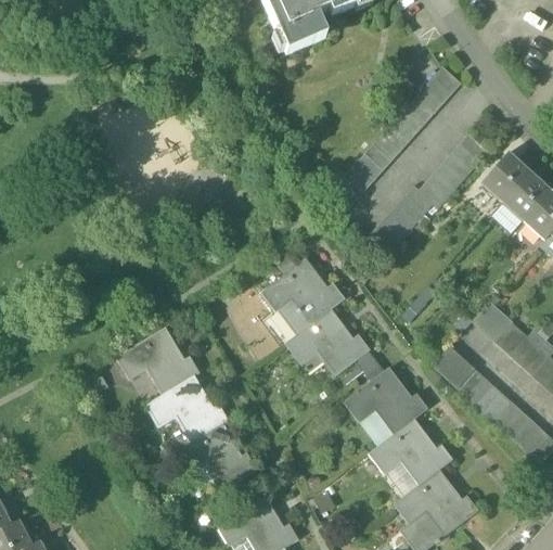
[(261,0),(286,54),(325,37),(316,16),(329,10),(331,16),(354,7),(354,5),(365,0),(261,0)]
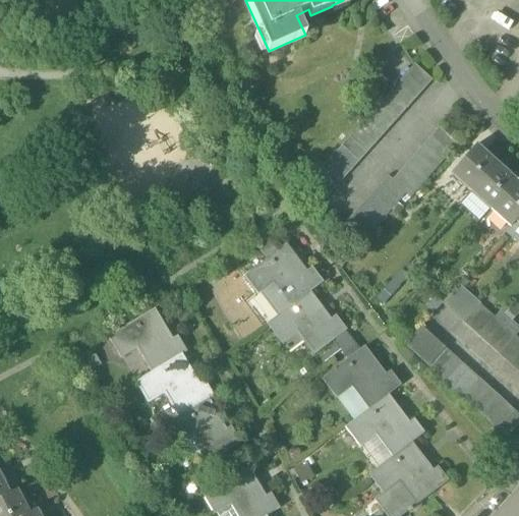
[(415,61),(407,70),(424,86),(433,76),(415,61)]
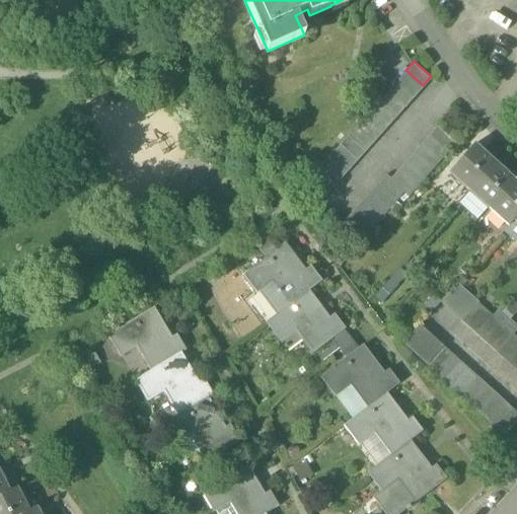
[(405,70),(397,79),(415,94),(423,85),(405,70)]
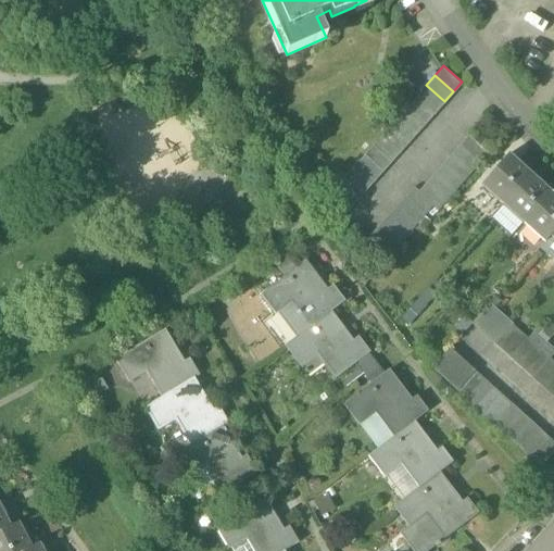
[(426,85),(417,95),(436,111),(444,101),(426,85)]
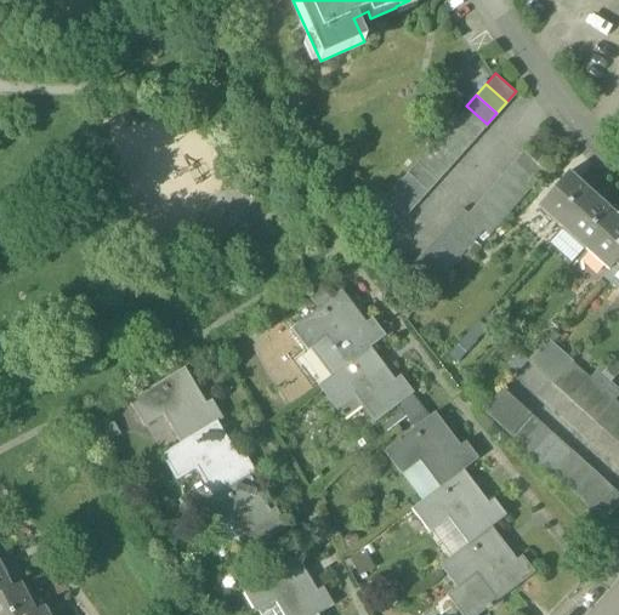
[(466,106),(456,117),(477,135),(487,124),(466,106)]
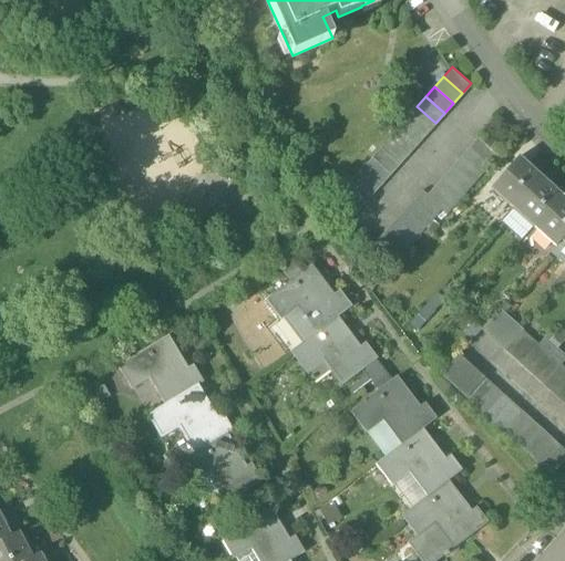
[(174,191),(180,165),(166,156),(157,154),(155,147),(129,141),(143,136),(145,124),(134,117),(137,104),(105,114),(99,125),(102,136),(96,144),(109,141),(114,132),(130,135),(126,142),(127,146),(114,149),(103,147),(106,159),(124,164),(127,177),(131,179),(137,201),(145,187),(150,200),(152,189),(156,203),(165,205),(174,191)]
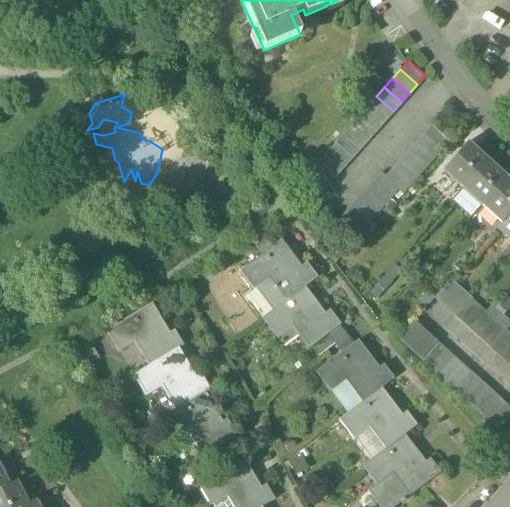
[(376,96),(368,105),(385,120),(393,111),(376,96)]
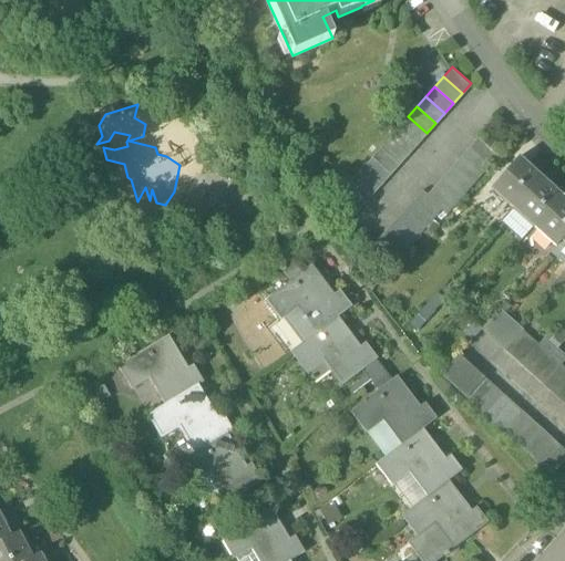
[(408,116),(399,126),(418,143),(427,133),(408,116)]
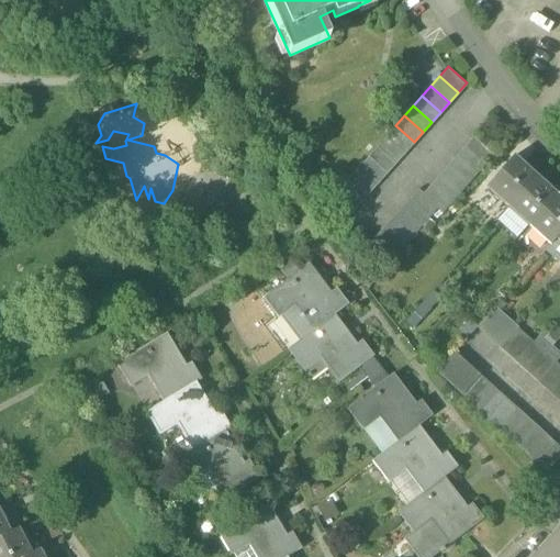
[(395,125),(387,135),(405,152),(414,142),(395,125)]
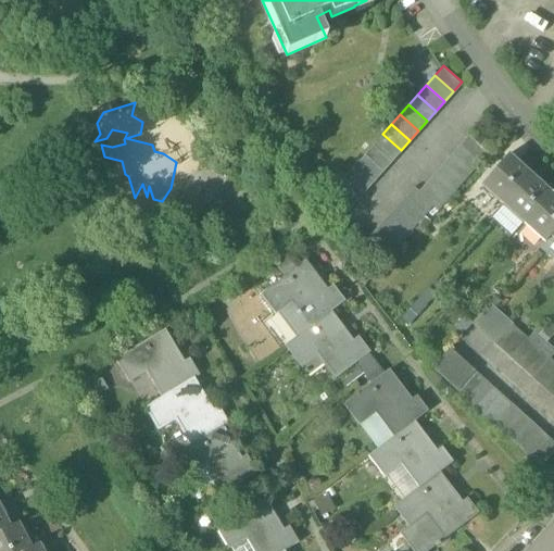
[(469,133),(419,189),(418,189),(433,203),(439,207),(489,151),(469,133)]
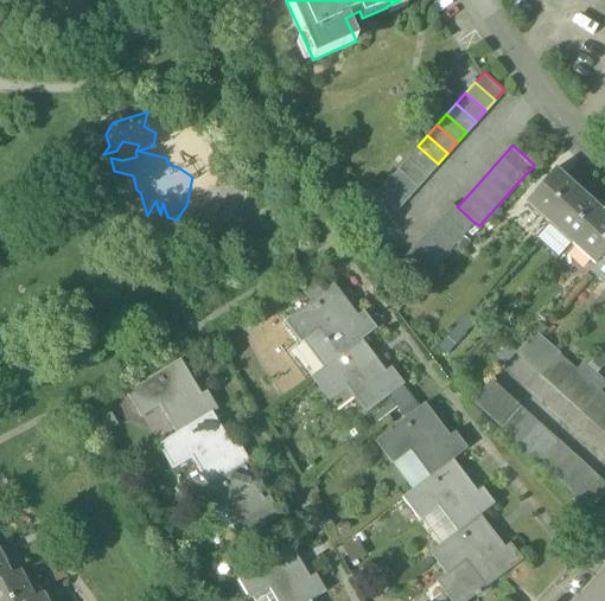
[(418,146),(408,157),(428,174),(438,164),(418,146)]
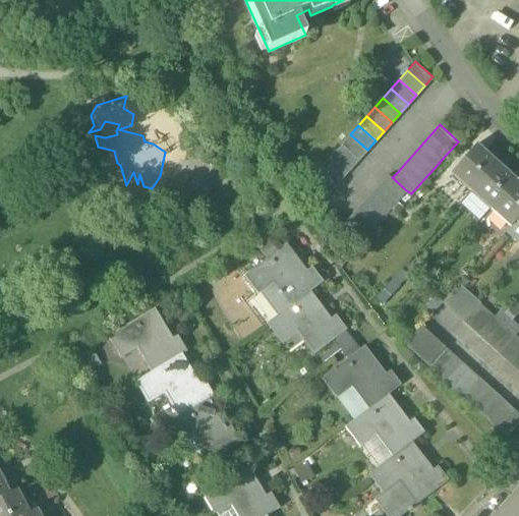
[(350,134),(342,142),(359,159),(367,150),(350,134)]
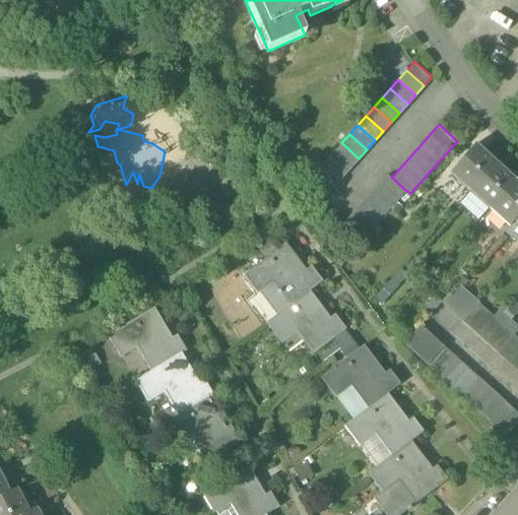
[(451,170),(471,188),(497,159),(475,141),(451,170)]
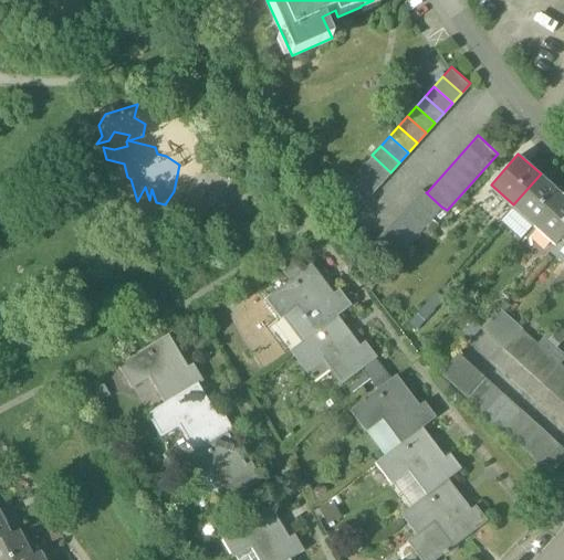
[(372,155),(363,165),(382,182),(390,172),(372,155)]
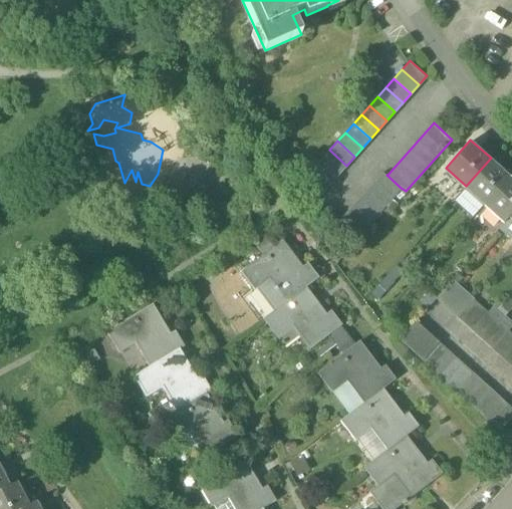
[(329,150),(321,159),(339,174),(346,166),(329,150)]
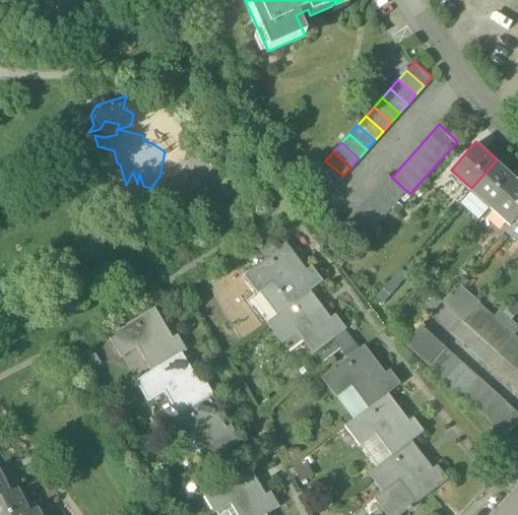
[(471,188),(491,205),(516,178),(497,159),(471,188)]
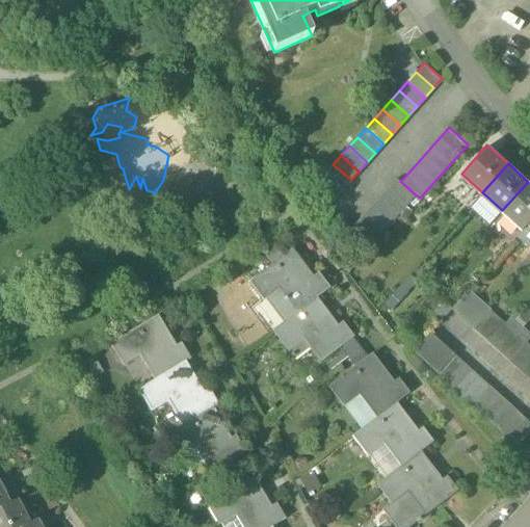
[(333,164),(324,174),(343,189),(351,180),(333,164)]
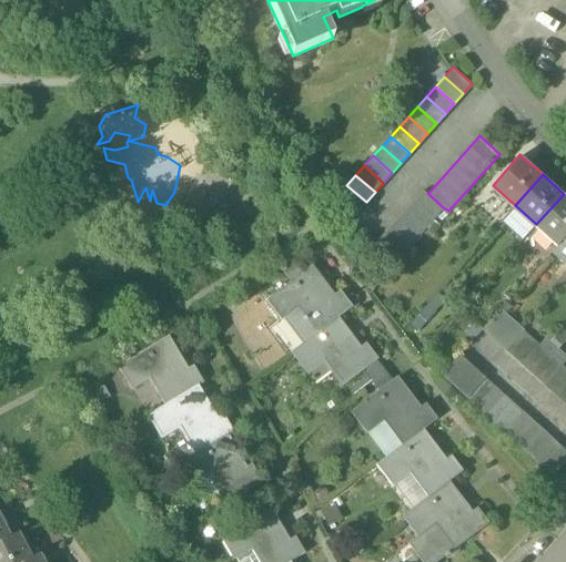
[(346,185),(339,195),(357,212),(366,202),(346,185)]
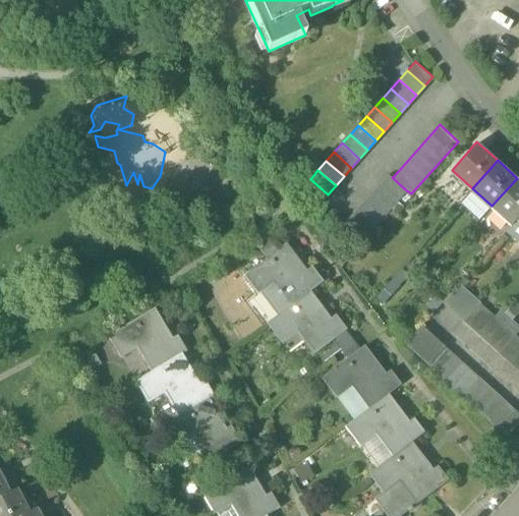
[(360,242),(406,190),(392,177),(393,177),(389,173),(341,226),(360,242)]
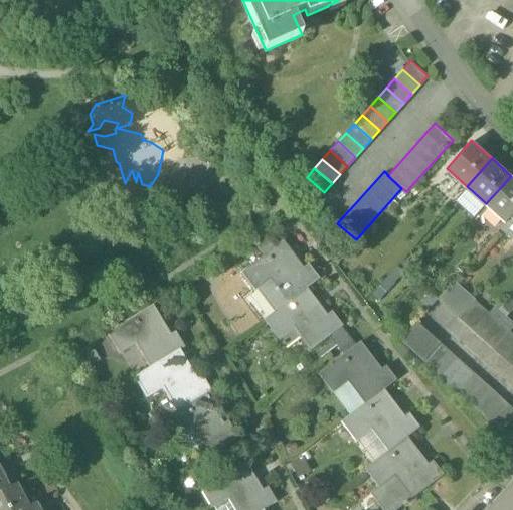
[(486,203),(506,221),(511,215),(512,213),(512,177),(511,176),(486,203)]
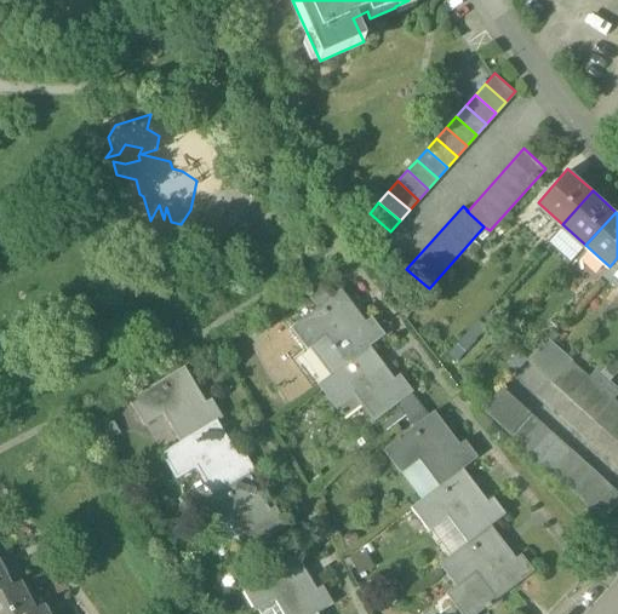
[(381,242),(390,231),(370,213),(360,224),(381,242)]
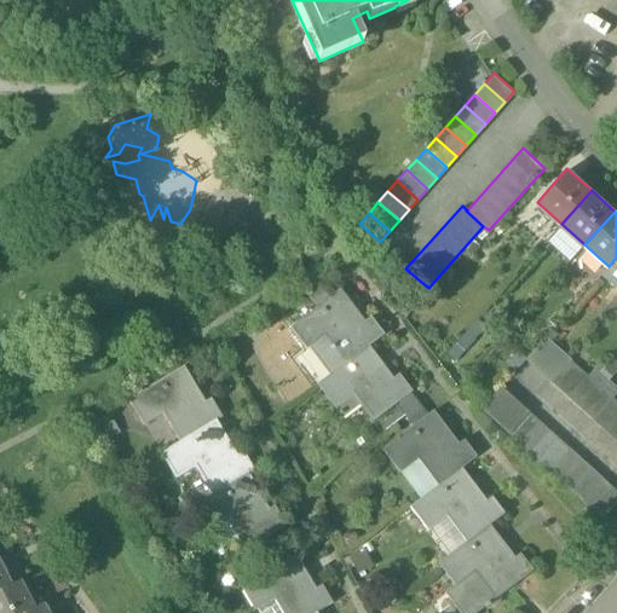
[(584,244),(561,224),(547,240),(571,260),(584,244)]
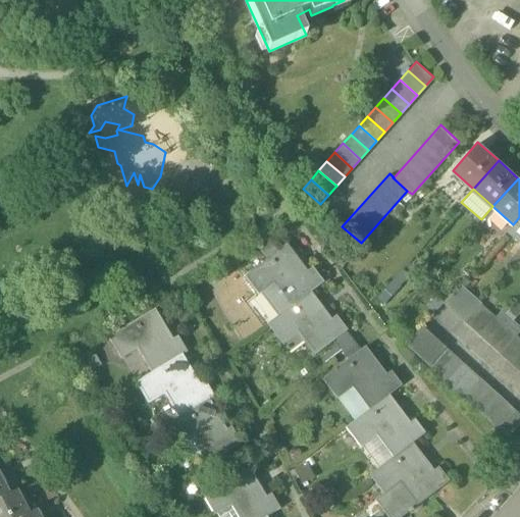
[(519,219),(518,218),(513,224),(508,229),(519,240),(519,219)]
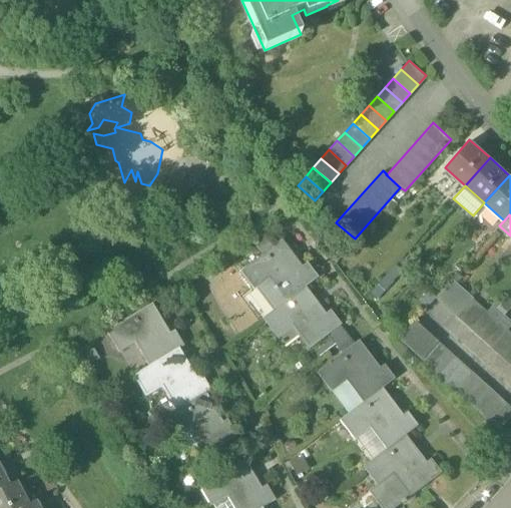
[(263,252),(275,243),(267,232),(254,241),(263,252)]
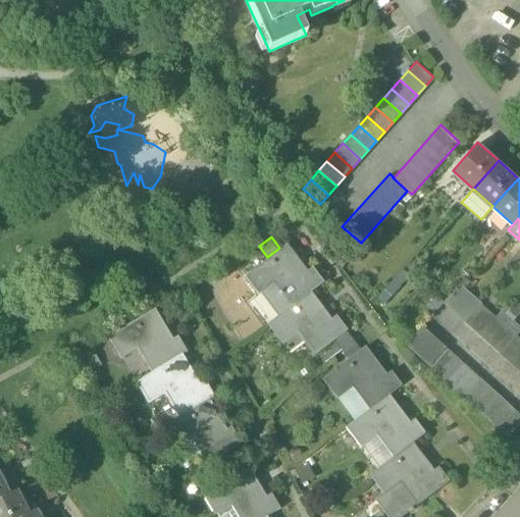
[(268,299),(279,314),(311,290),(323,280),(313,266),(309,270),(301,259),(297,262),(288,250),(292,247),(288,242),(279,248),(267,257),(245,274),(259,294),(262,292),(268,300),(268,299)]
